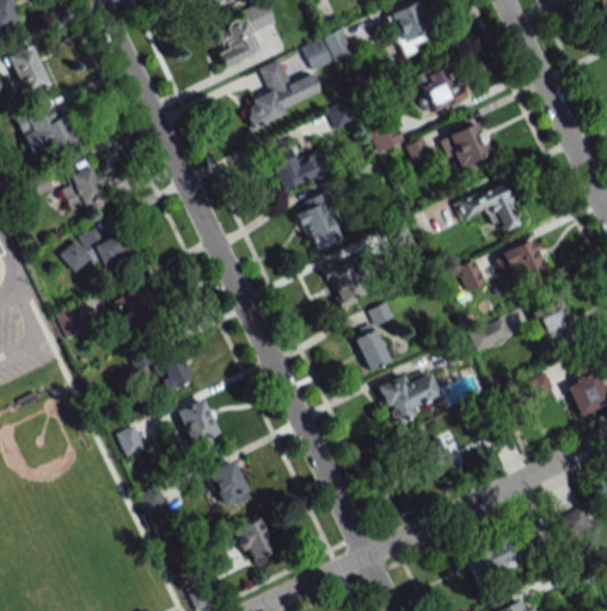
[(0,0),(0,29),(20,23),(12,0),(0,0)]
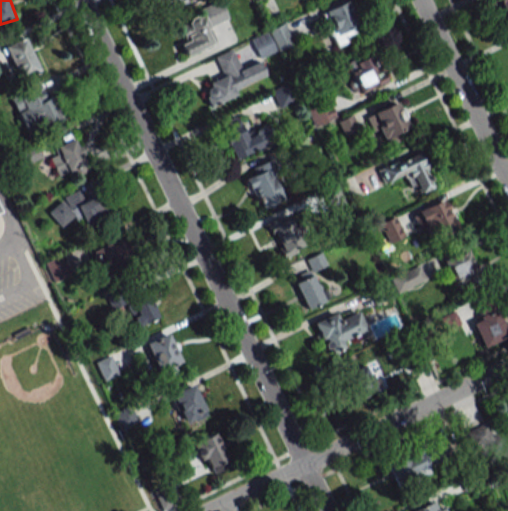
[(351,1),(324,12),(339,47),(366,36),(351,1)]
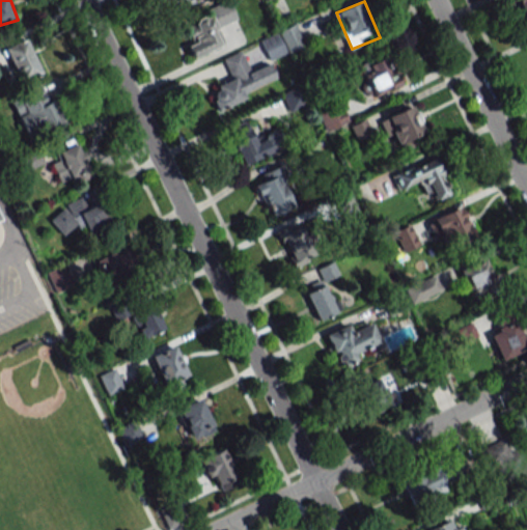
[(240,21),(232,4),(187,22),(195,43),(190,46),(195,60),(227,47),(220,29),(240,21)]
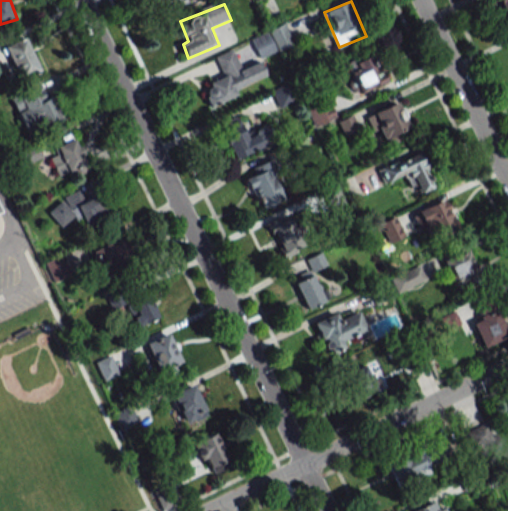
[(253,39),(262,60),(280,52),(279,52),(296,45),(288,25),(253,39)]
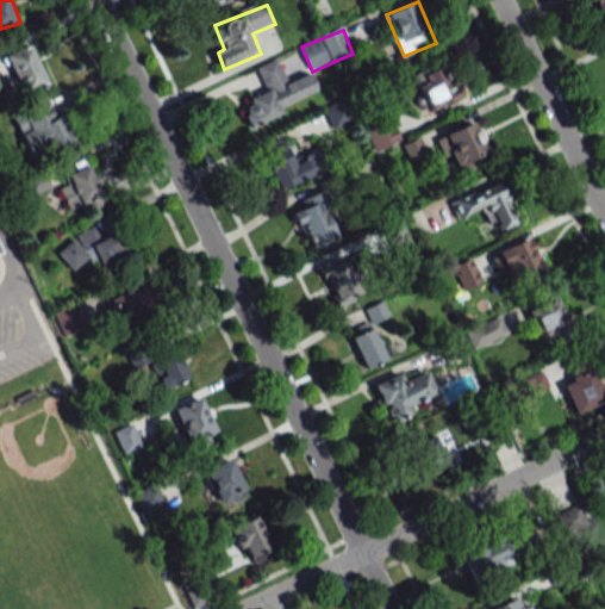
[(7,57),(26,93),(50,80),(31,45),(7,57)]
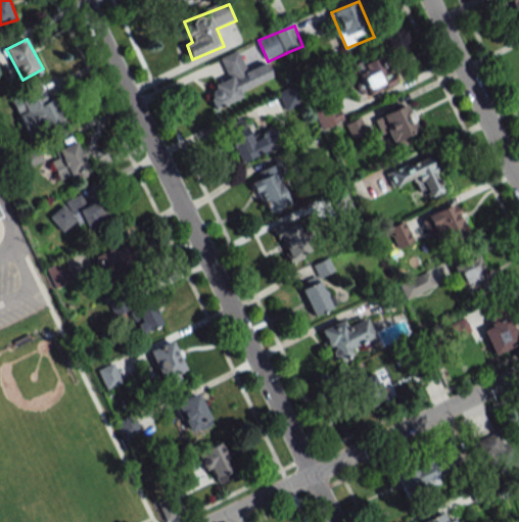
[(223,59),(232,81),(208,91),(216,107),(277,81),(269,63),(249,72),(240,51),(223,59)]
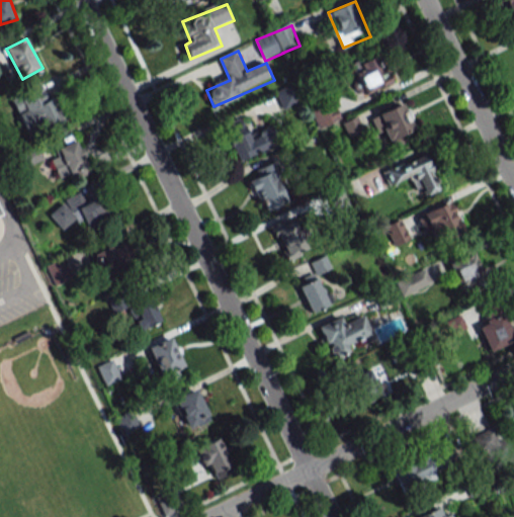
[(378,54),(353,68),(368,96),(394,82),(378,54)]
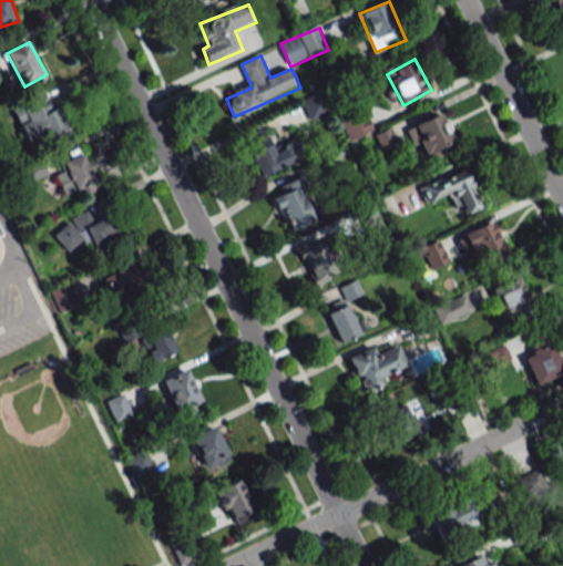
[(330,111),(320,92),(303,102),(313,121),(330,111)]
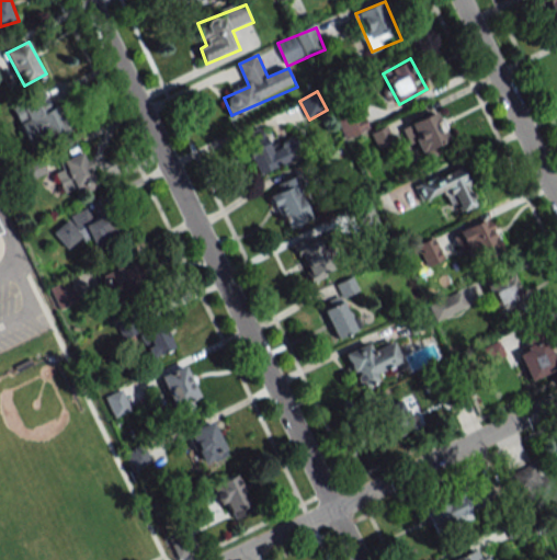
[(15,109),(34,149),(71,132),(53,92),(15,109)]
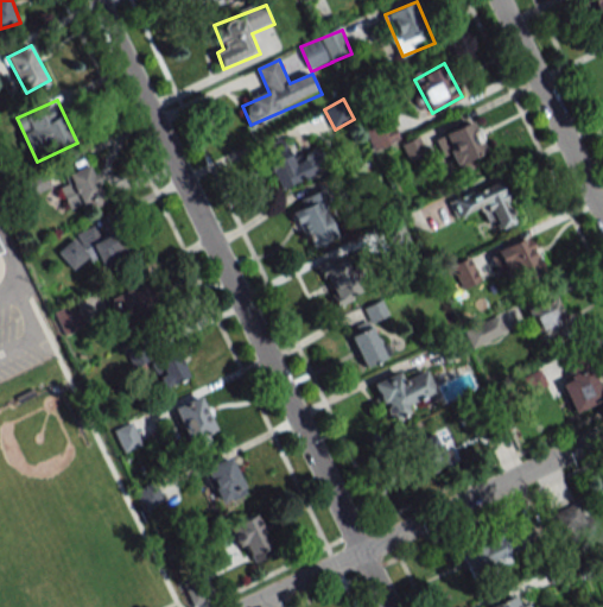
[(440,137),(457,176),(492,160),(475,121),(440,137)]
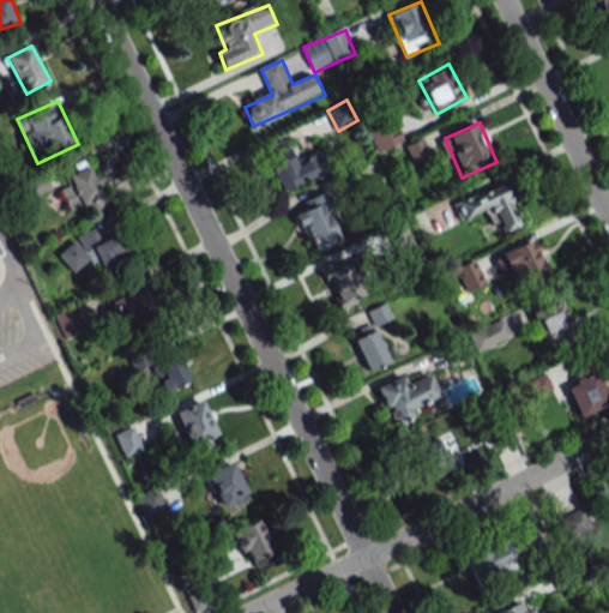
[(372,131),(378,151),(405,144),(399,124),(372,131)]
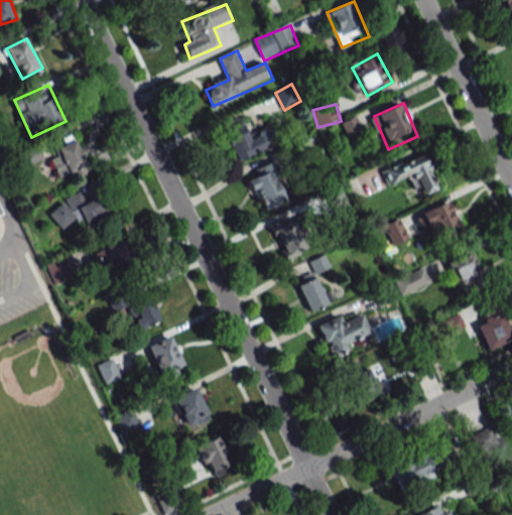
[(277,147),(271,130),(249,137),(244,121),(226,126),(237,160),(277,147)]
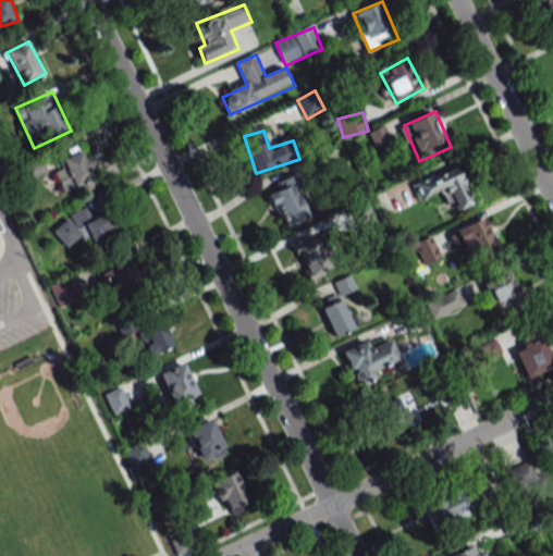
[(69,195),(99,178),(84,150),(53,168),(69,195)]
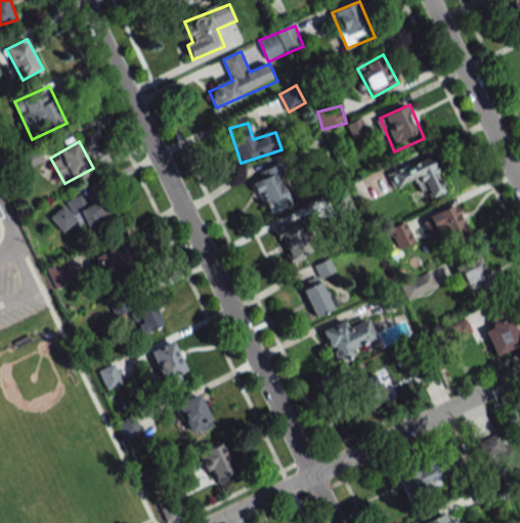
[(433,157),(390,174),(396,188),(417,180),(422,193),(429,190),(432,199),(448,192),(433,157)]
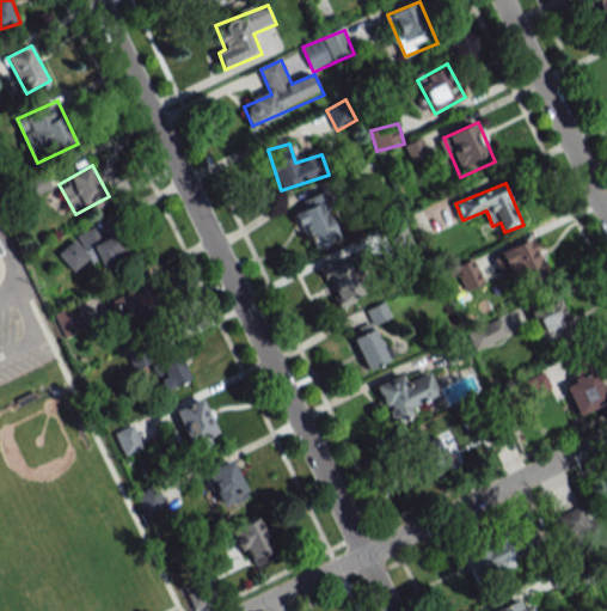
[(344,238),(325,194),(304,202),(307,211),(298,214),(313,251),(344,238)]
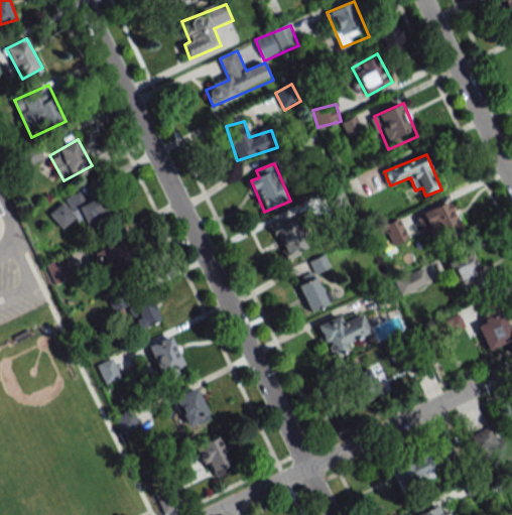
[(51,209),(60,230),(85,220),(89,231),(112,221),(102,198),(89,204),(85,195),(51,209)]
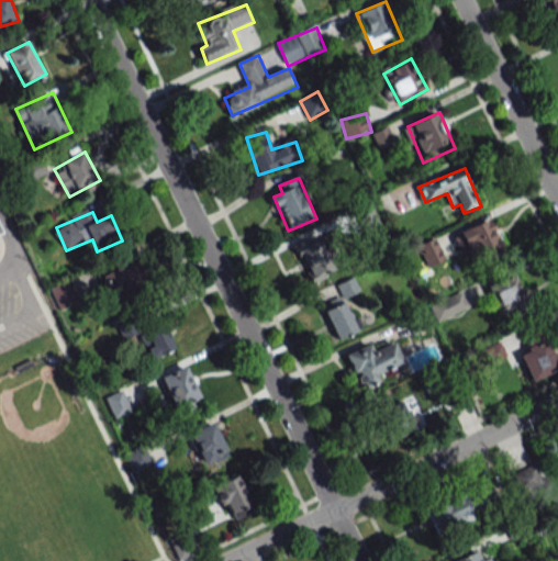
[(472,265),(505,251),(493,219),(459,232),(472,265)]
